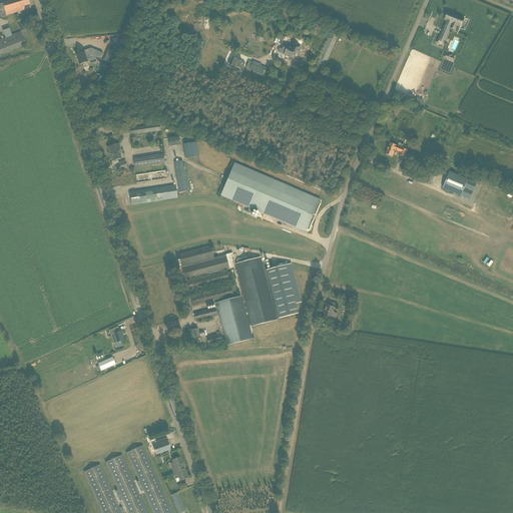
[(12,0),(3,3),(0,3),(0,11),(0,13),(2,17),(19,12),(24,10),(23,7),(30,4),(28,0),(12,0)]
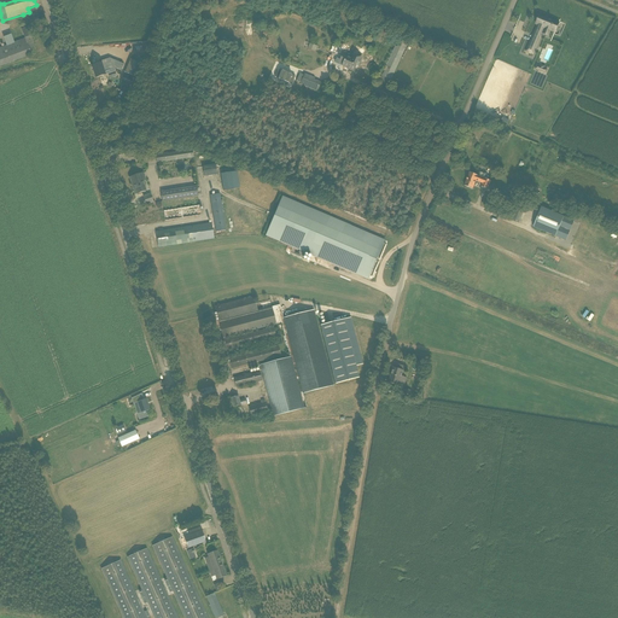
[(537,25),(532,35),(540,39),(542,31),(543,28),(552,31),(555,33),(559,24),(540,16),(536,24),(537,25)]
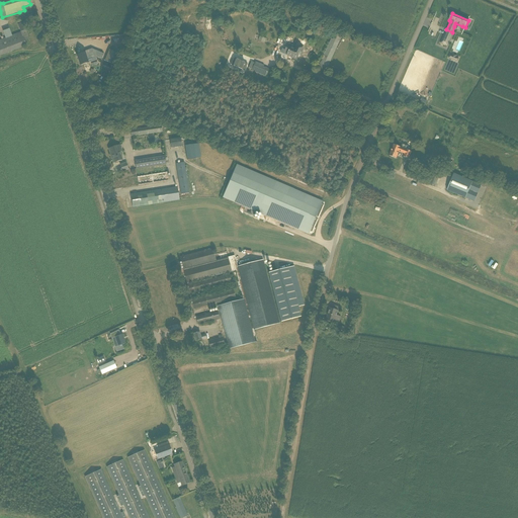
[(0,39),(0,55),(26,46),(24,39),(28,37),(22,22),(18,24),(21,32),(0,39)]
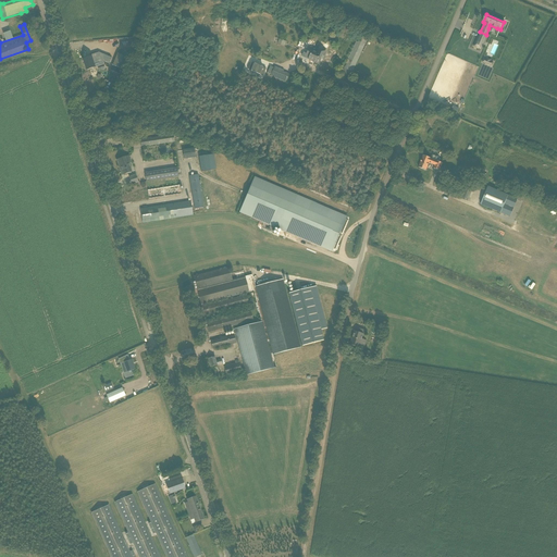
[(478,38),(473,47),(478,48),(480,49),(483,40),(478,38)]
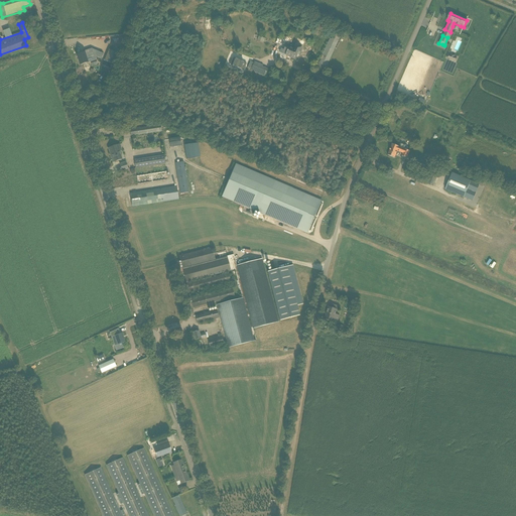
[(291,48),(285,46),(283,50),(286,51),(285,54),(290,56),(289,57),(294,59),(297,53),(299,54),(302,48),(301,48),(302,45),(296,42),(293,49),(291,48)]
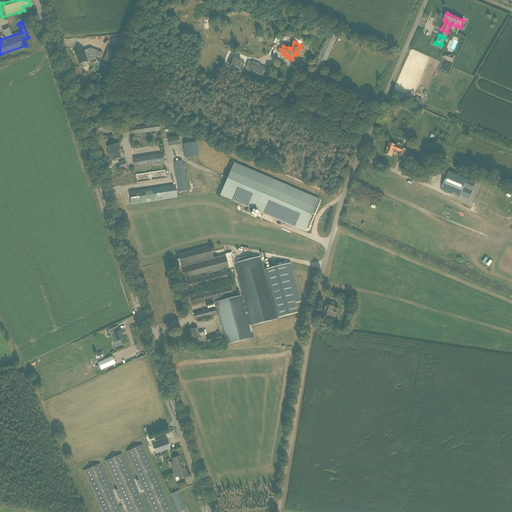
[(82,53),(76,55),(79,65),(84,63),(87,62),(85,57),(92,55),(94,55),(95,50),(91,49),(87,50),(82,52),(82,53)]
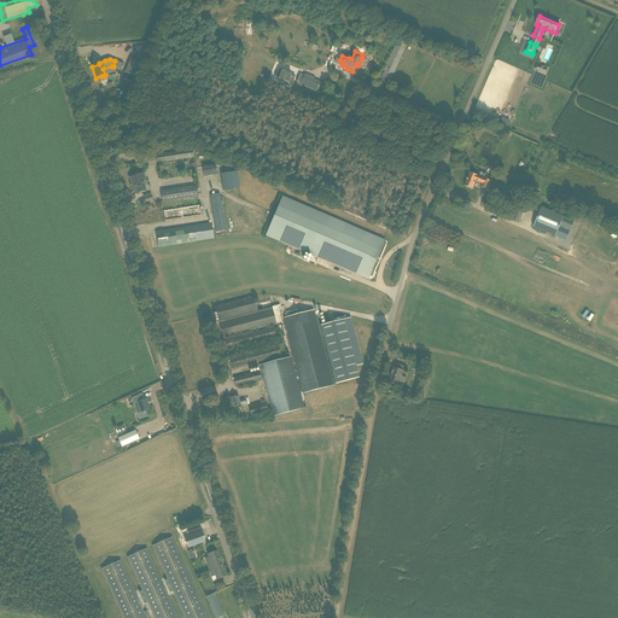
[(124,74),(122,79),(133,83),(135,77),(136,79),(140,69),(141,69),(143,65),(139,63),(138,63),(130,60),(130,59),(124,74)]
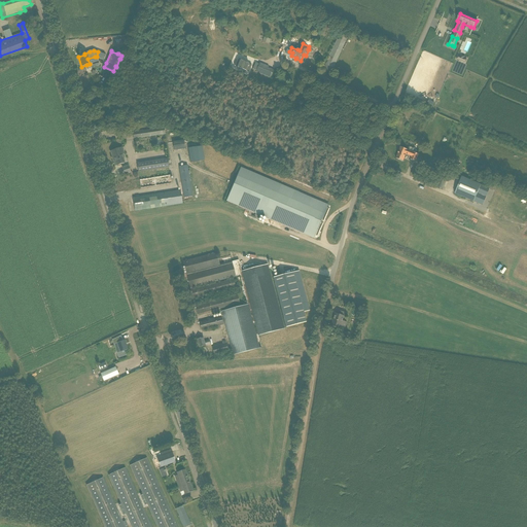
[(256,71),(255,72),(265,75),(271,78),(274,70),(268,68),(268,67),(259,63),(259,65),(255,63),(252,69),(256,71)]
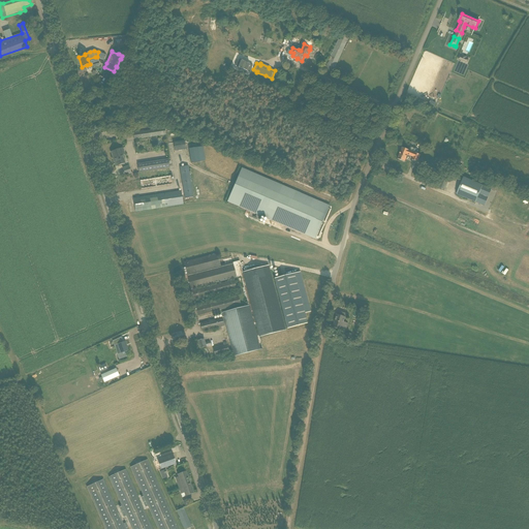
[(467,127),(458,123),(454,132),(463,136),(467,127)]
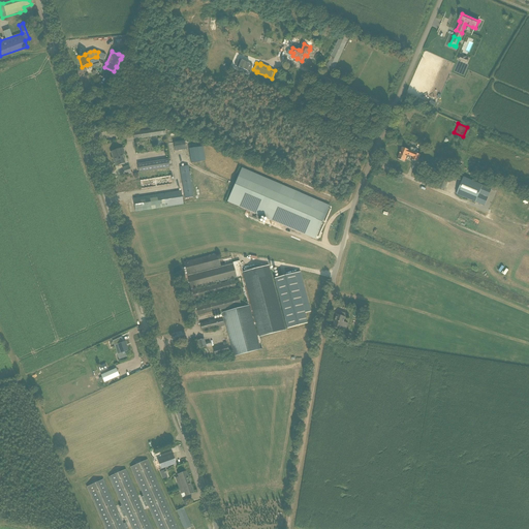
[(165,135),(165,129),(133,133),(134,139),(165,135)]
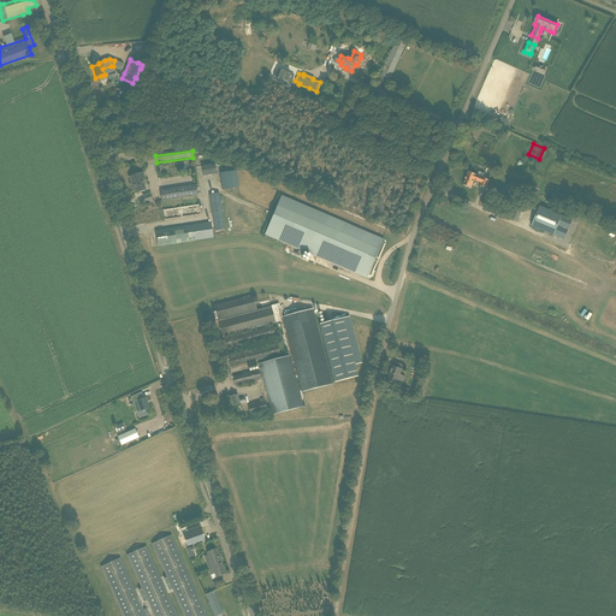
[(205,176),(217,175),(215,165),(202,166),(205,176)]
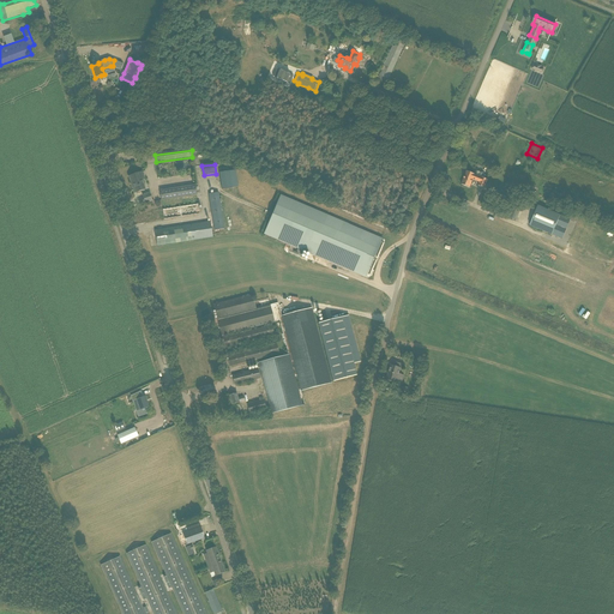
[(143,172),(128,176),(131,182),(132,182),(136,192),(145,190),(142,179),(145,178),(143,172)]
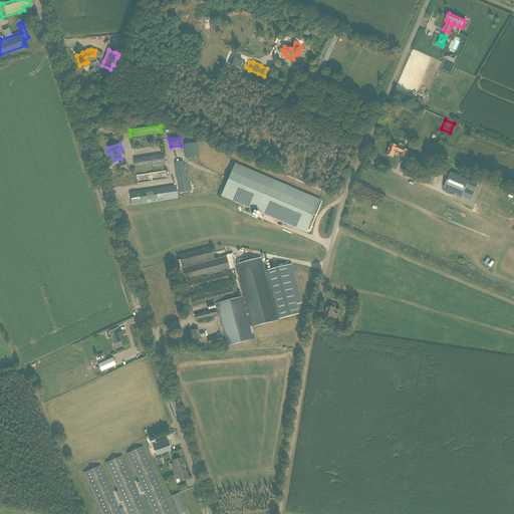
[(187,159),(195,158),(193,144),(185,145),(187,159)]
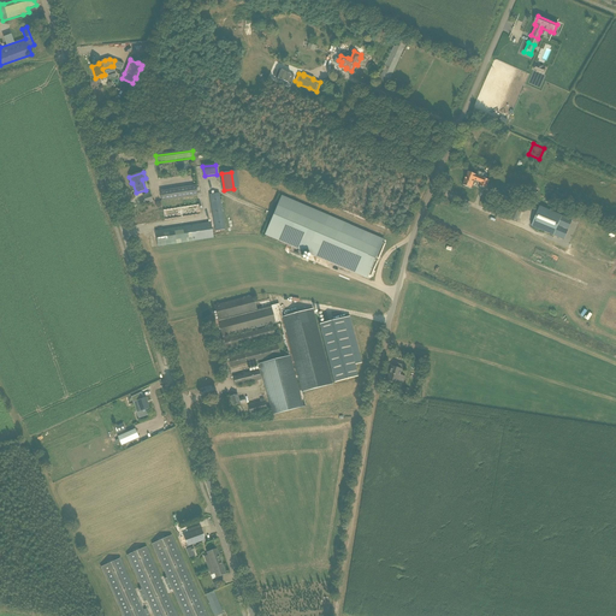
[(485,175),(478,172),(477,176),(468,172),(462,185),(471,189),(474,181),(481,183),(480,187),(486,189),(490,181),(484,178),(485,175)]
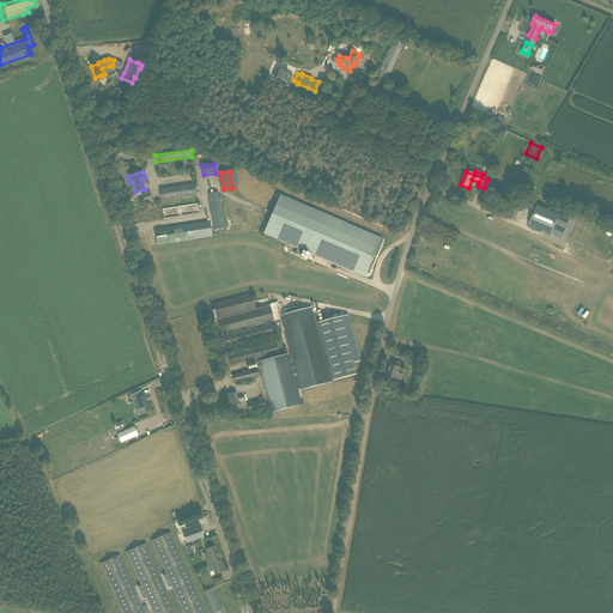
[(162,200),(198,195),(195,186),(159,190),(162,200)]
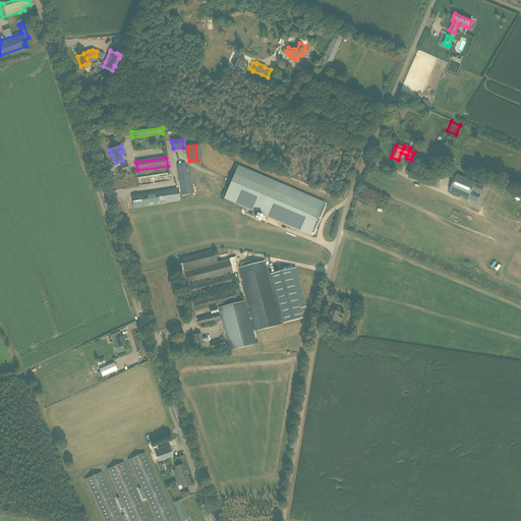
[(182,195),(189,194),(190,194),(186,164),(178,165),(182,195)]
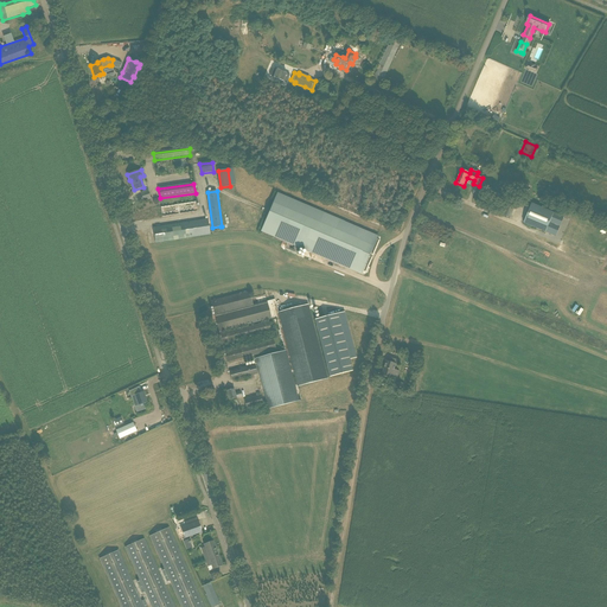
[(279,193),(262,232),(362,275),(363,273),(365,274),(372,257),(369,256),(370,254),(374,255),(379,241),(376,240),(377,236),(279,193)]
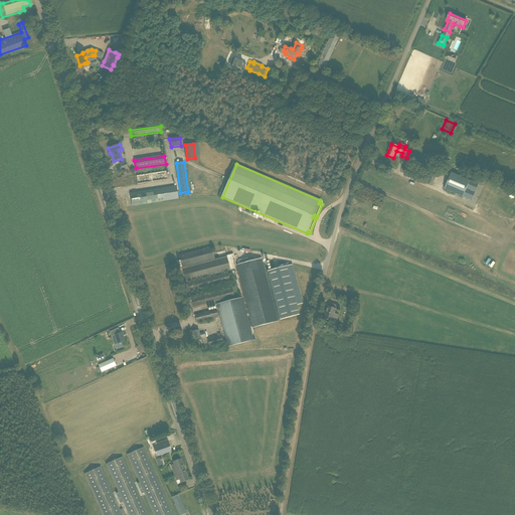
[(440,168),(438,167),(431,164),(423,181),(433,185),(440,168)]
